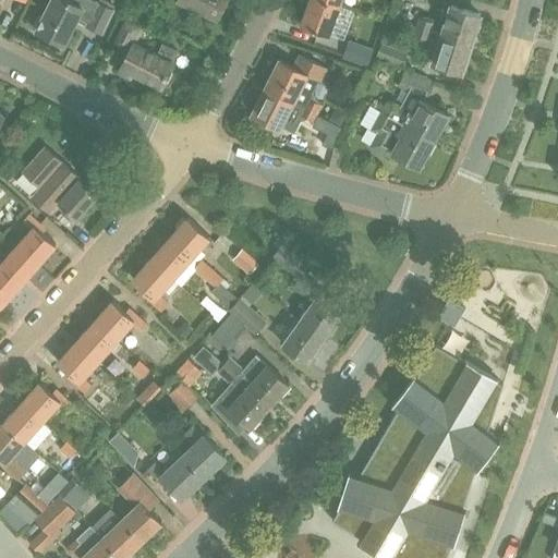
[(95,0),(50,0),(36,29),(64,43),(77,15),(88,21),(86,24),(101,32),(113,9),(95,0)]
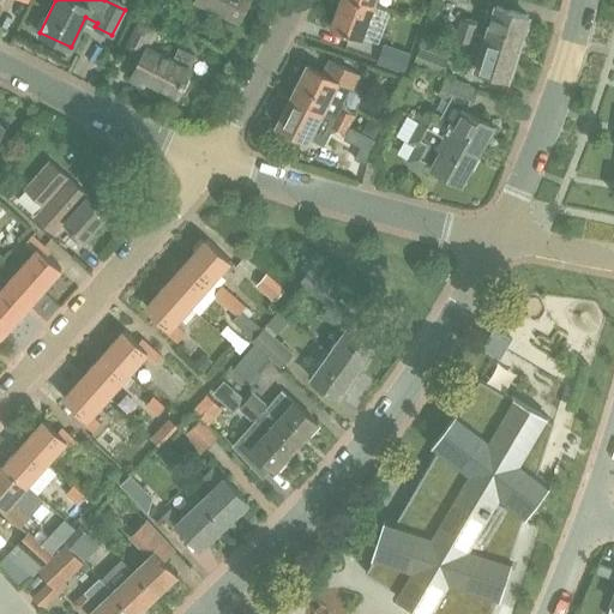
[(194,0),(240,22),(251,0),(194,0)]
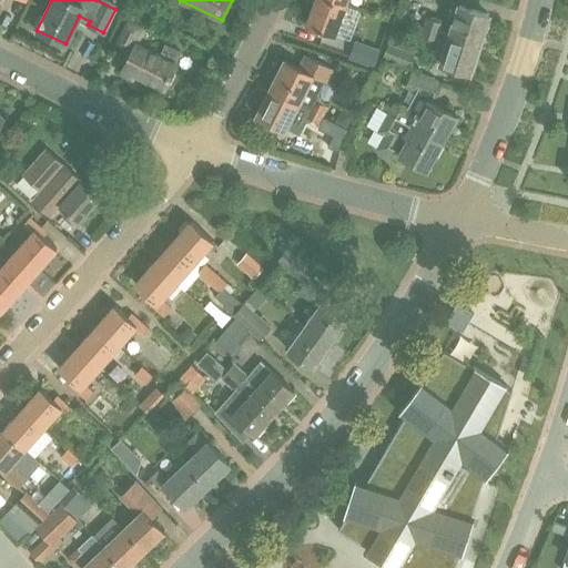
[(345,3),(335,0),(314,0),(306,23),(335,34),(341,18),(345,20),(346,18),(356,21),(355,21),(371,27),(375,13),(359,9),(359,10),(345,6),(345,3)]
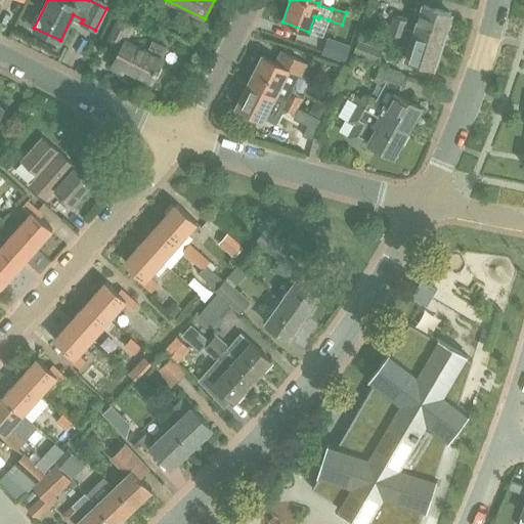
[(423,4),(415,32),(442,41),(450,13),(423,4)]
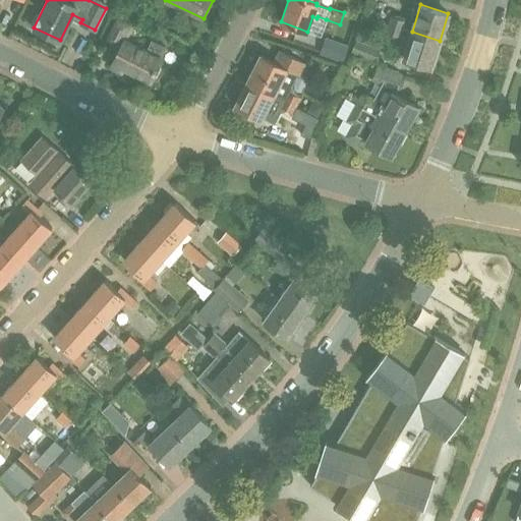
[(390,15),(388,23),(403,29),(406,20),(390,15)]
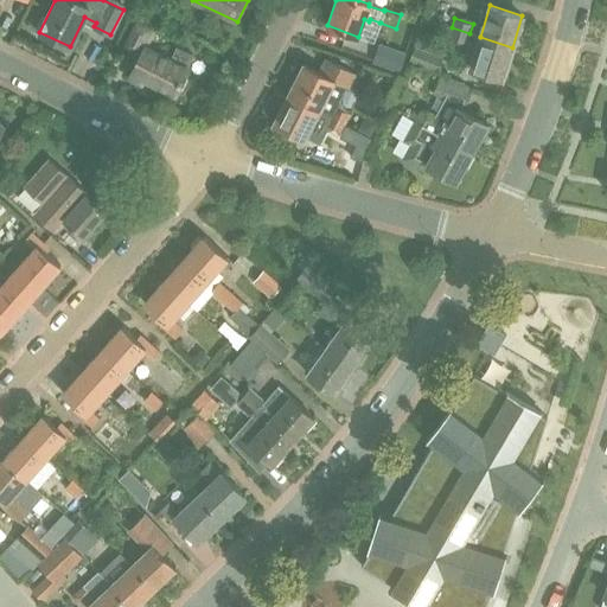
[(177,44),(170,58),(142,45),(151,27),(136,21),(125,46),(141,55),(131,77),(141,82),(144,77),(176,93),(187,68),(186,66),(193,52),(177,44)]
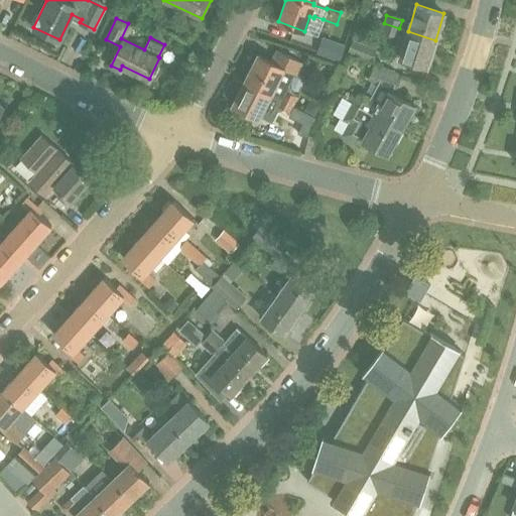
[(399,28),(384,23),(381,31),(396,36),(399,28)]
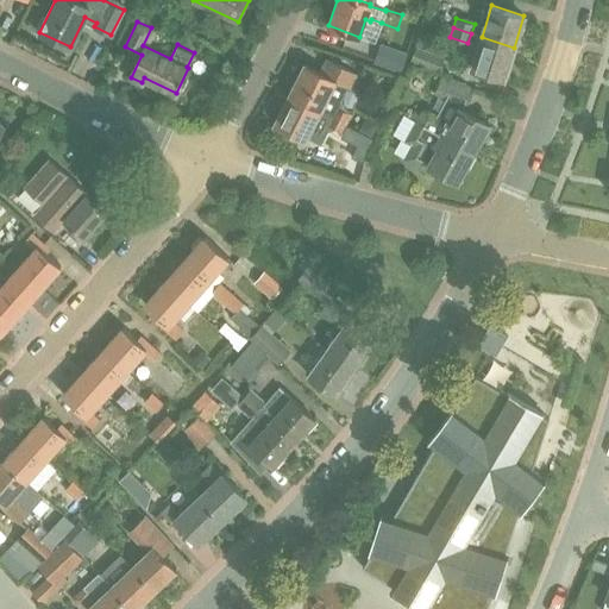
[(514,48),(482,37),(472,68),(503,79),(514,48)]
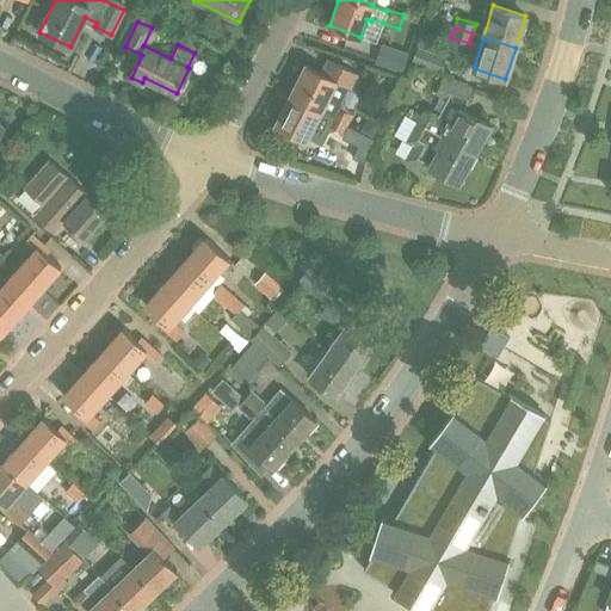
[(401,69),(407,53),(383,45),(377,62),(401,69)]
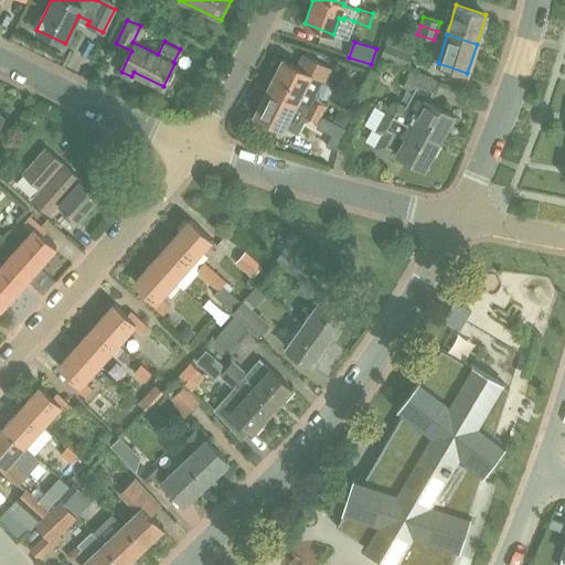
[(385,42),(381,56),(407,65),(412,51),(385,42)]
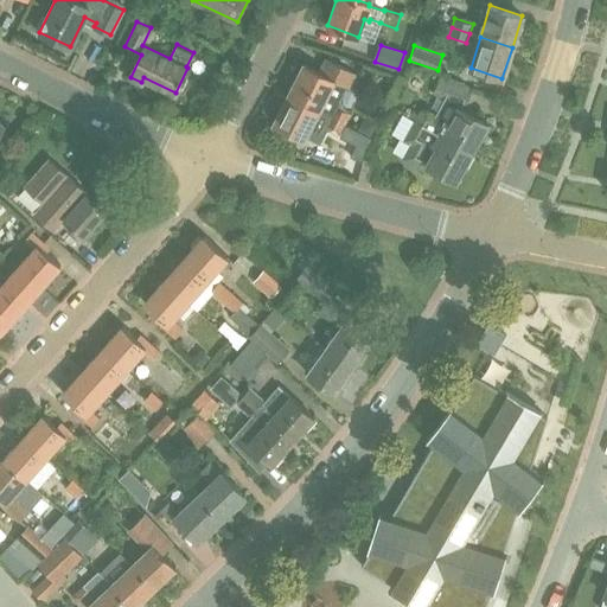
[(305,63),(289,95),(346,121),(351,113),(345,110),(347,108),(340,100),(327,91),(333,78),(349,87),(356,74),(326,58),(320,71),(305,63)]
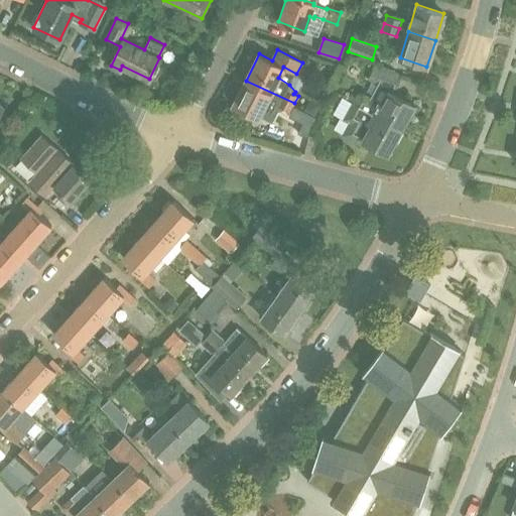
[(396,90),(401,77),(378,68),(373,81),(396,90)]
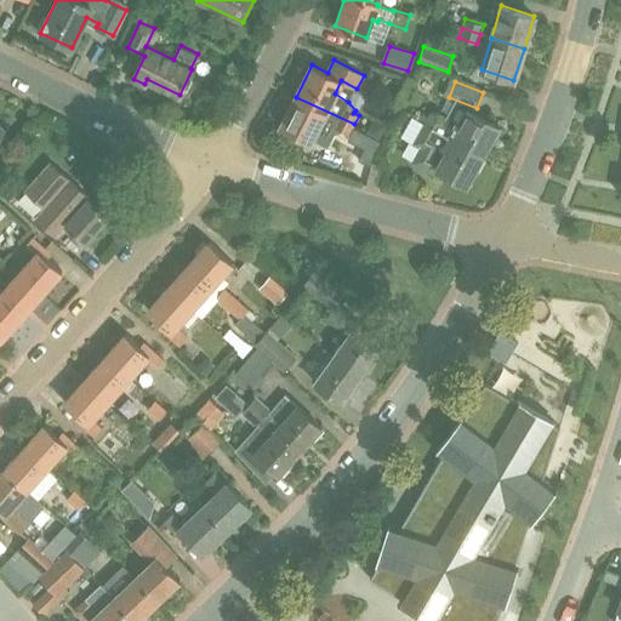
[(354,124),(296,97),(281,125),(311,141),(320,123),(334,130),(335,126),(349,135),(354,126),(354,124)]
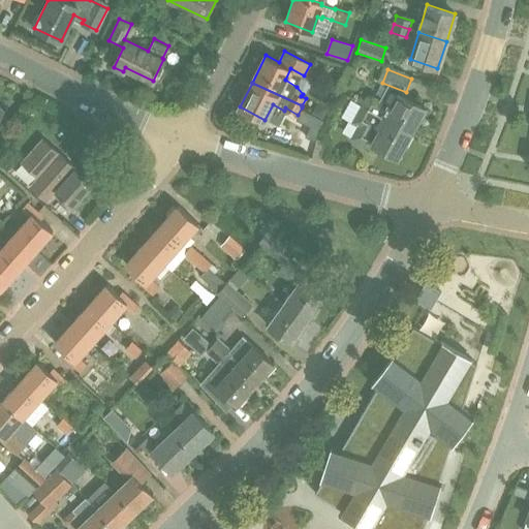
[(368,94),(361,106),(410,133),(425,106),(400,93),(394,104),(382,97),(380,101),(368,94)]
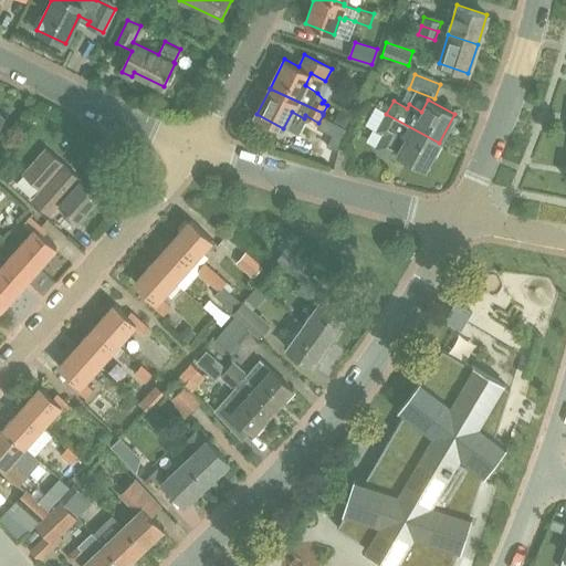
[(439,143),(386,114),(377,130),(384,134),(376,147),(396,158),(398,154),(425,168),(439,143)]
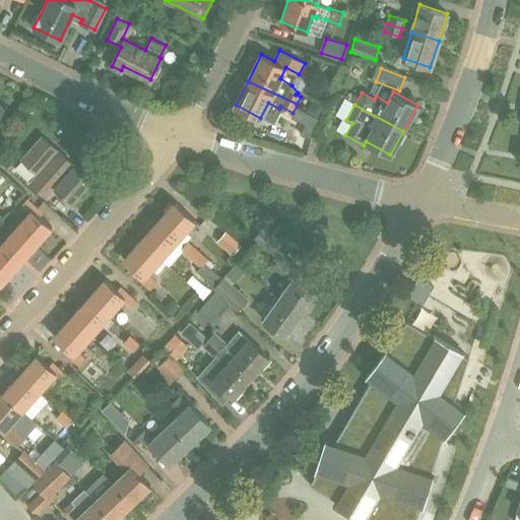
[(309,137),(319,118),(310,113),(300,133),(309,137)]
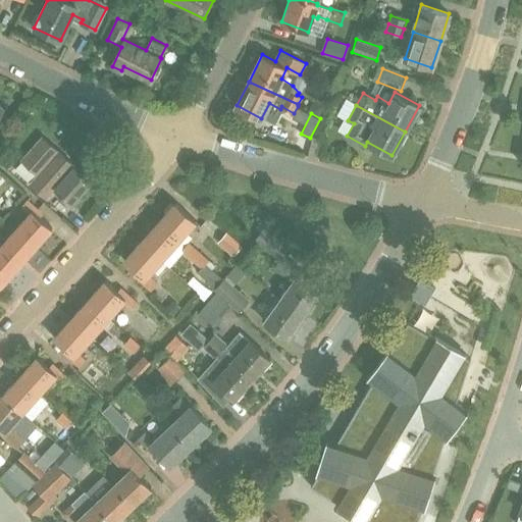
[(34,185),(33,185),(30,188),(44,201),(56,189),(71,203),(92,180),(43,137),(22,159),(41,175),(34,185)]
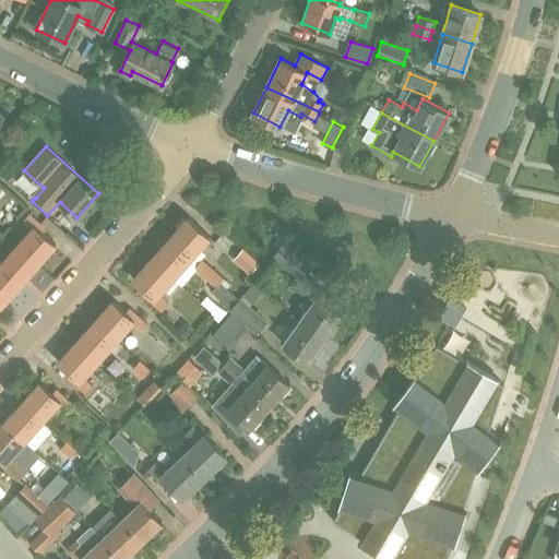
[(31,228),(16,245),(38,263),(57,242),(39,227),(40,225),(28,214),(22,222),(31,228)]
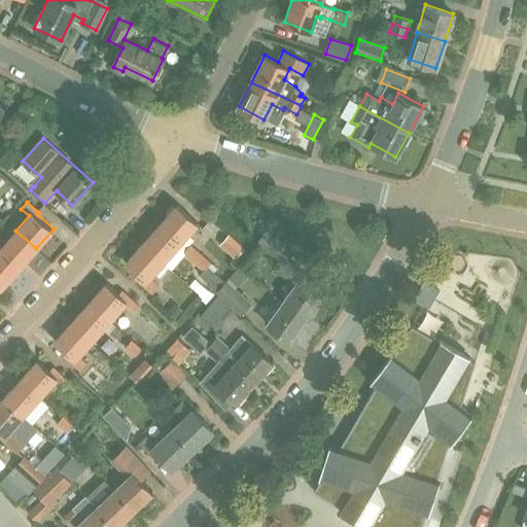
[(178,204),(161,223),(180,241),(198,221),(178,204)]
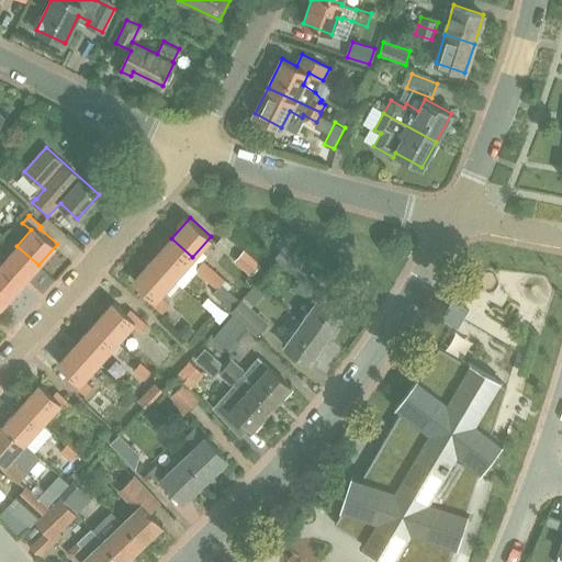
[(171,238),(153,259),(173,278),(192,257),(171,238)]
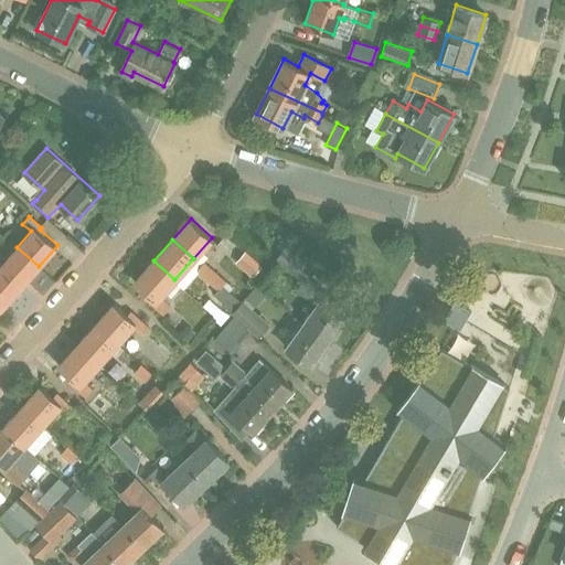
[(299,277),(309,265),(284,246),(276,259),(299,277)]
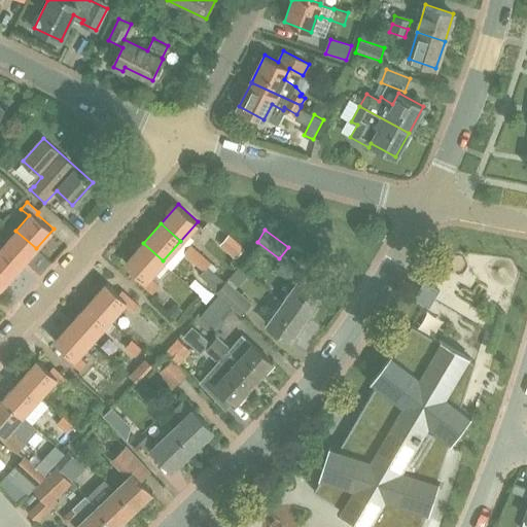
[(0,252),(19,269),(36,248),(15,231),(6,241),(0,235),(0,252)]
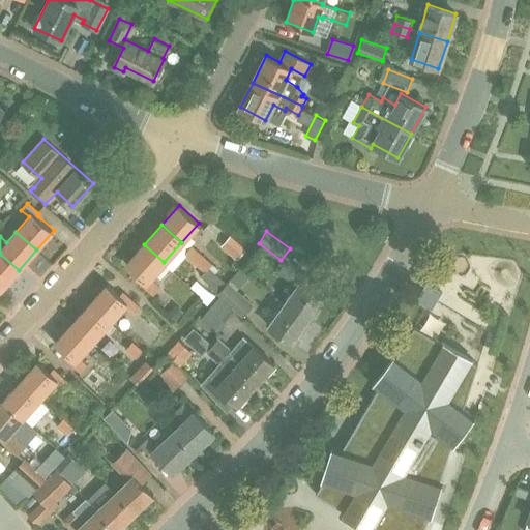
[(230,234),(221,245),(237,259),(246,247),(230,234)]
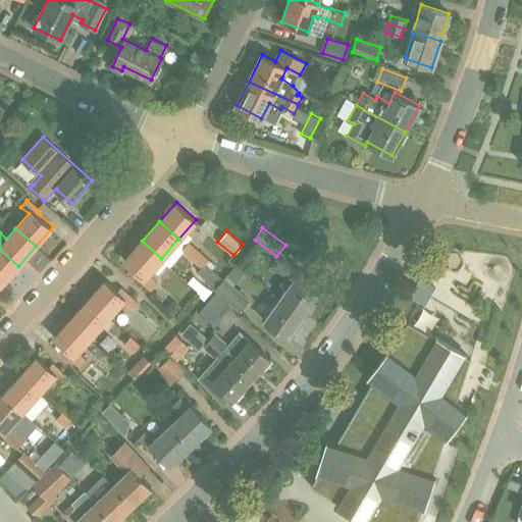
[(161,258),(142,241),(124,260),(141,274),(138,278),(149,289),(155,281),(147,274),(161,258)]
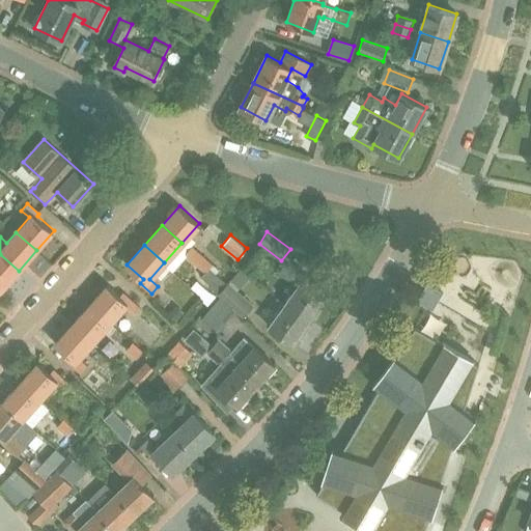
[(193,245),(189,249),(190,250),(216,273),(220,269),(213,262),(212,263),(193,245)]
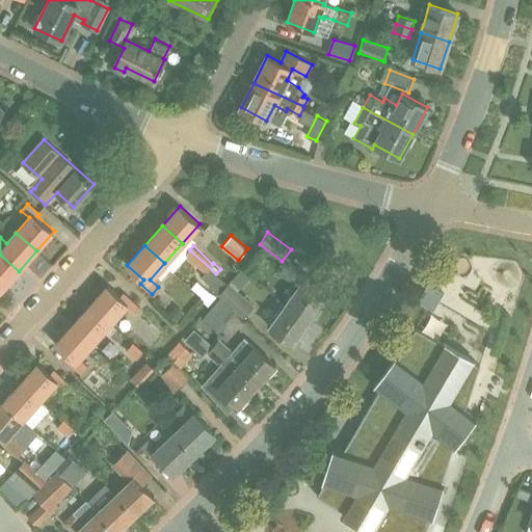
[(218,293),(228,283),(216,273),(190,250),(186,256),(205,272),(204,273),(201,276),(212,286),(211,287),(218,293)]
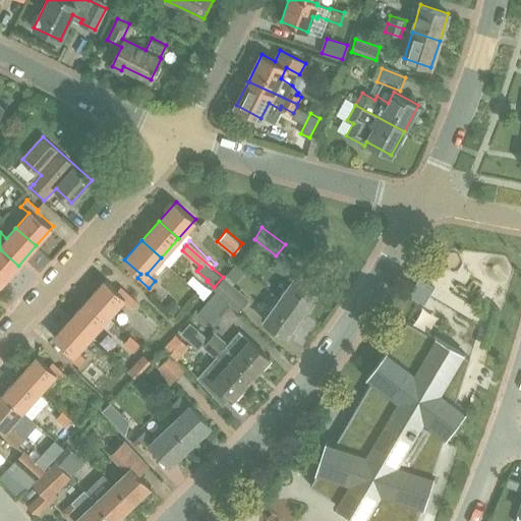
[(18,266),(0,249),(0,284),(0,285),(18,266)]
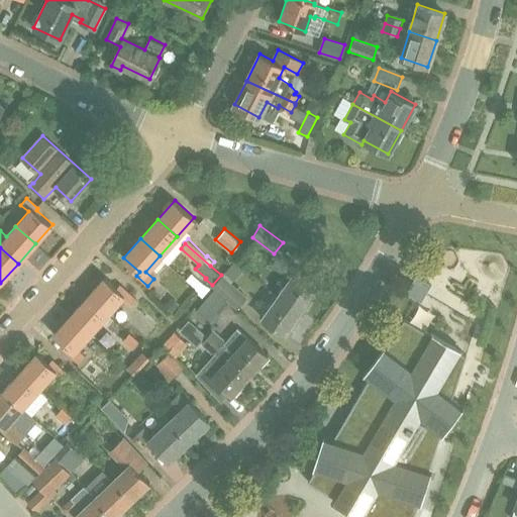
[(291,278),(279,295),(300,312),(318,288),(305,279),(307,277),(278,255),(272,264),(291,278)]
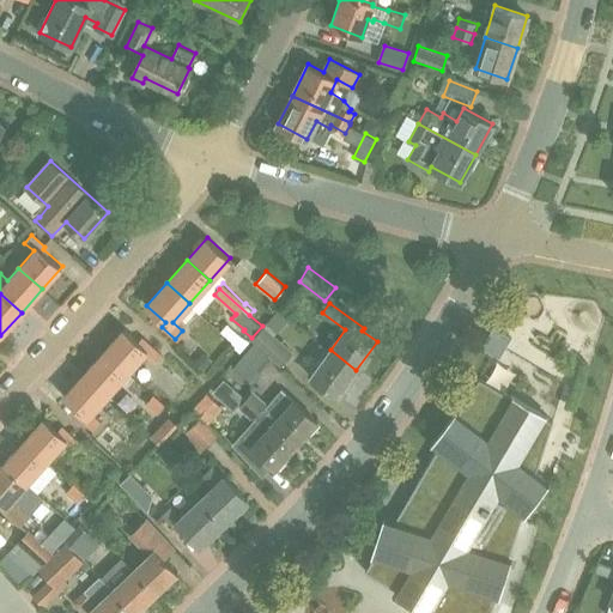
[(254,343),(268,356),(280,365),(292,352),(263,325),(262,326),(252,338),(250,339),(254,343)]
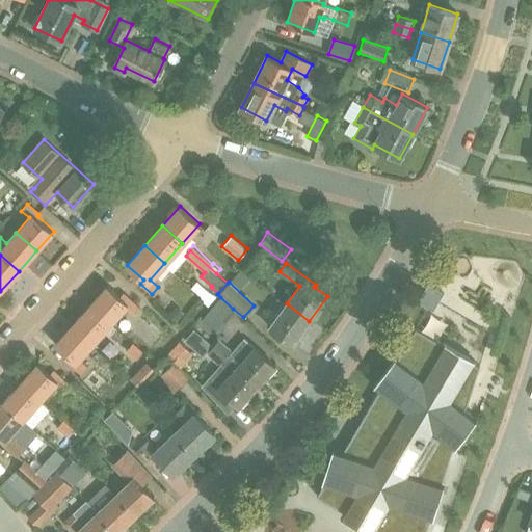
[(109,284),(91,304),(111,322),(125,306),(133,314),(139,307),(128,296),(125,299),(109,284)]
